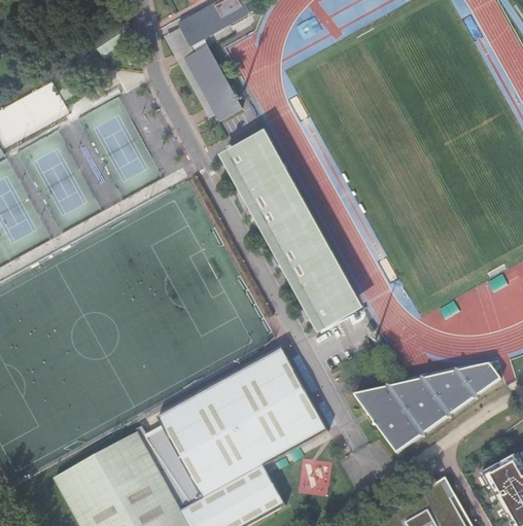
[(242,24),(230,0),(220,0),(164,31),(212,124),(237,109),(203,41),(242,24)]
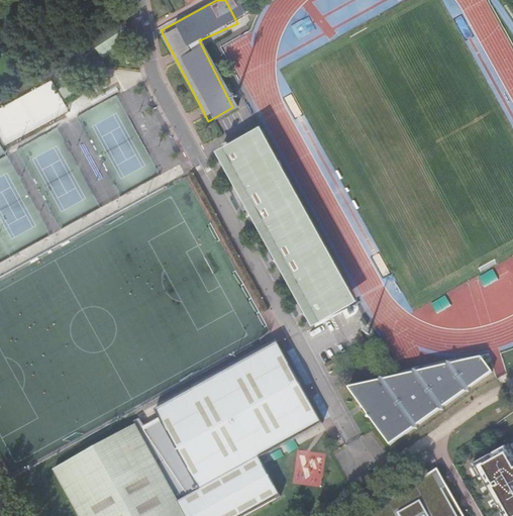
[(127,39),(116,21),(86,39),(98,58),(127,39)]
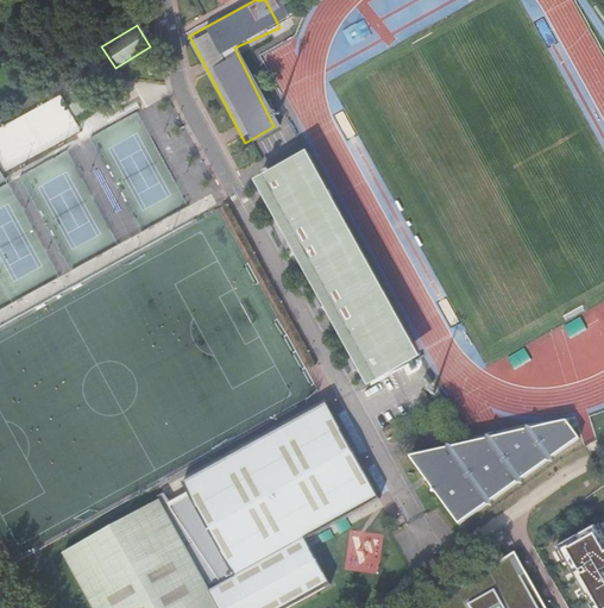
[(420,358),(307,152),(258,179),(370,386),(420,358)]
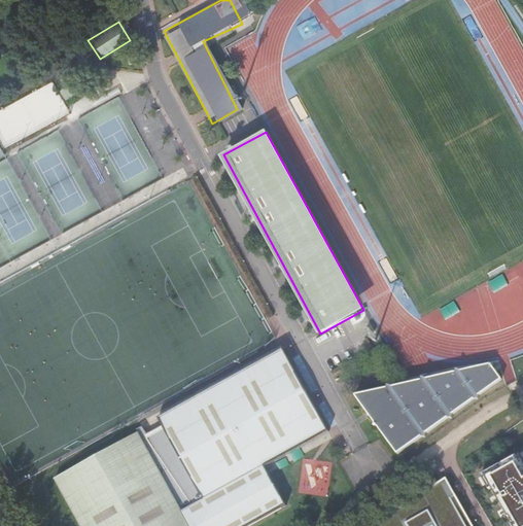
[(383,385),(351,392),(367,413),(371,419),(371,423),(374,424),(393,451),(418,433),(422,434),(422,430),(444,415),(448,416),(449,412),(471,396),(475,396),(475,393),(497,377),(486,361),(455,369),(452,366),(451,370),(421,376),(418,374),(416,377),(388,384),(385,381),(383,385)]
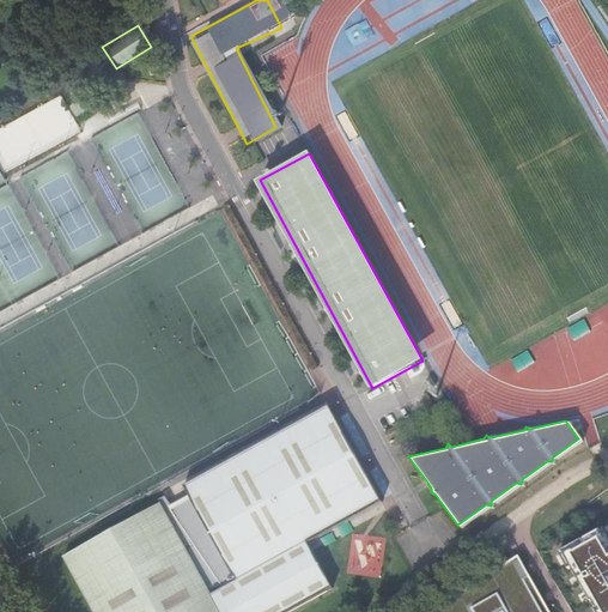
[(275,611),(328,583),(304,539),(231,580),(188,495),(169,506),(162,491),(154,496),(157,500),(218,611),(275,611)]
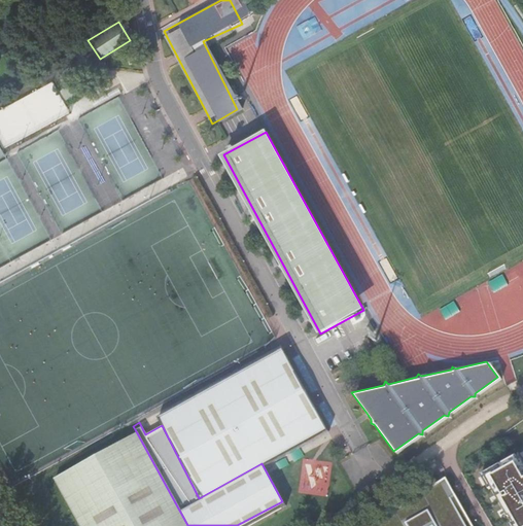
[(499,454),(501,456),(514,449),(512,447),(499,454)]
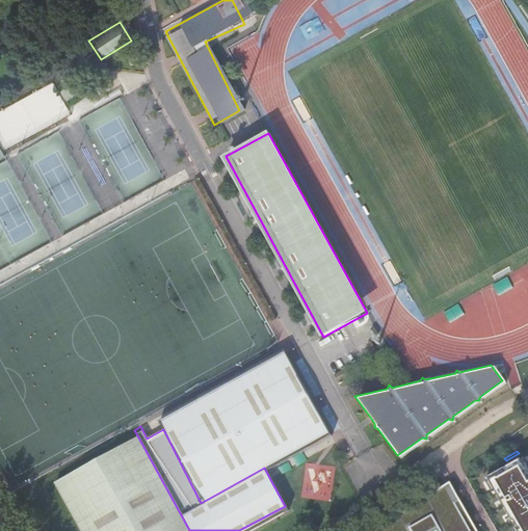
[(492,469),(478,476),(484,488),(487,486),(505,516),(512,530),(524,525),(525,528),(520,530),(527,530),(527,477),(523,468),(526,466),(523,460),(520,456),(519,453),(506,460),(504,461),(505,463),(493,471),(492,469)]
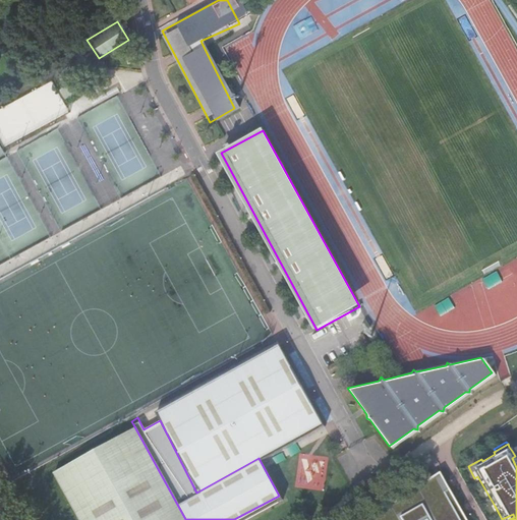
[(472,479),(474,478),(468,466),(466,467),(472,479)]
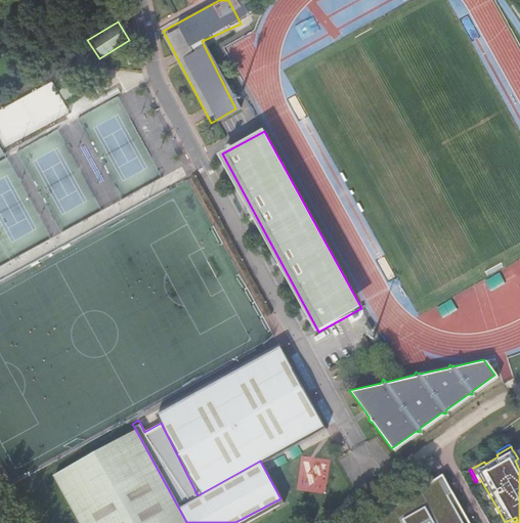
[(466,522),(440,478),(361,522),(466,522)]
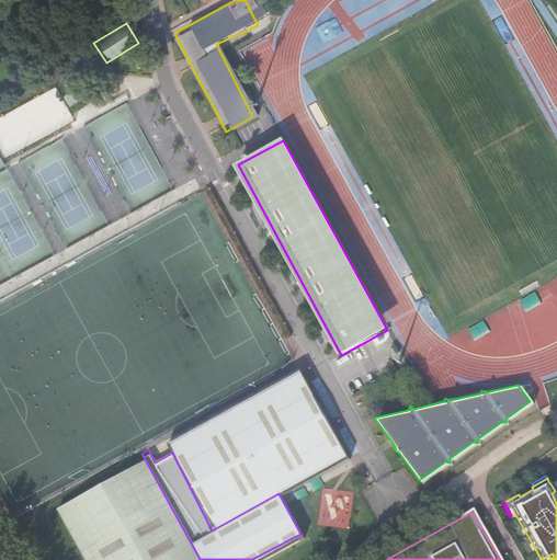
[(536,559),(541,559),(533,545),(530,547),(536,559)]
